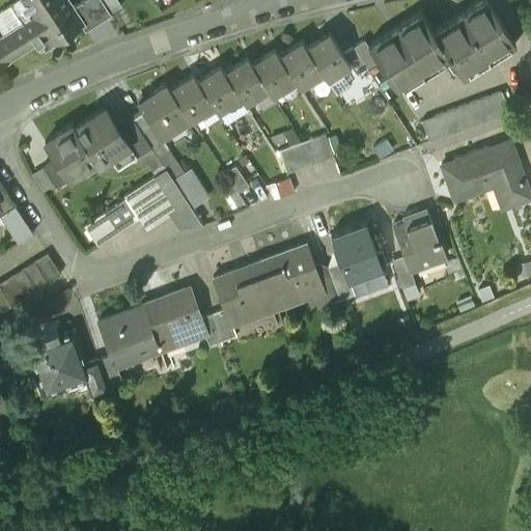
[(66,0),(20,0),(16,3),(27,22),(0,38),(0,63),(34,43),(37,47),(53,36),(56,40),(81,25),(82,24),(73,9),(66,0)]
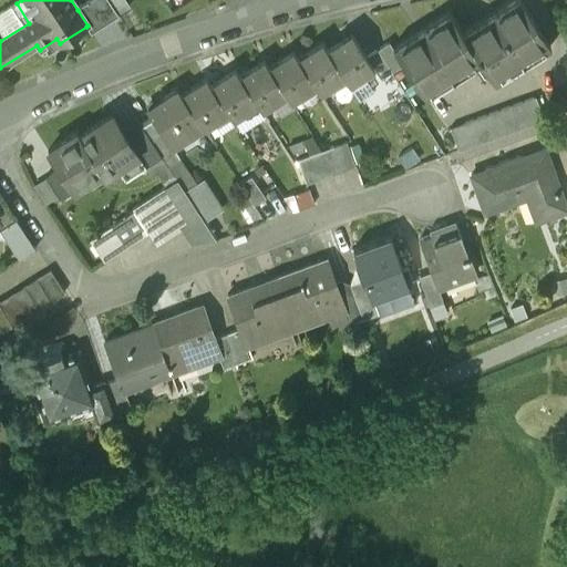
[(92,0),(78,10),(88,26),(86,27),(92,35),(120,18),(107,0),(92,0)]
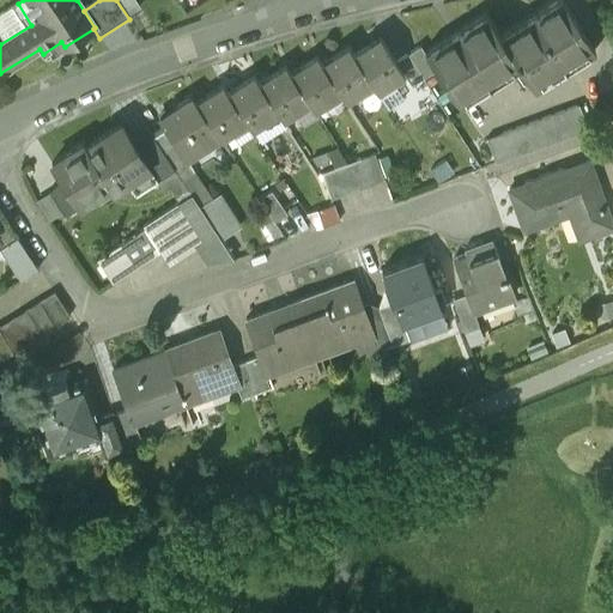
[(559,0),(556,0),(498,36),(514,60),(529,83),(589,44),(559,0)]
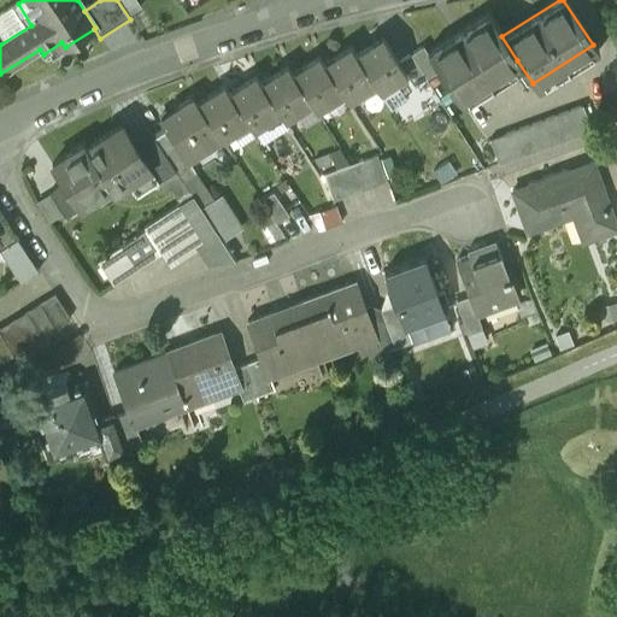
[(487,13),(427,52),(439,70),(457,99),(517,60),(501,36),(487,13)]
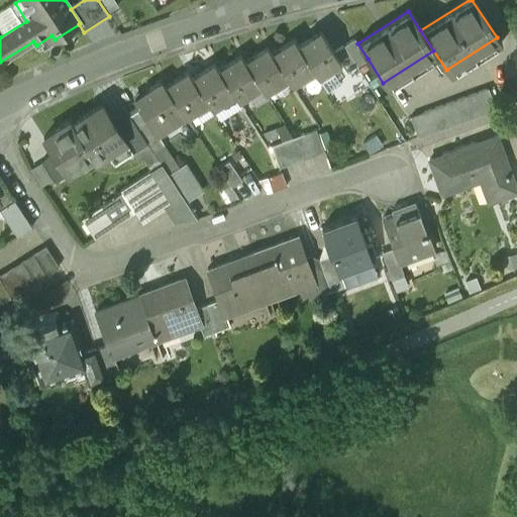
[(317,77),(340,62),(333,52),(320,31),(298,46),(313,70),(317,77)]
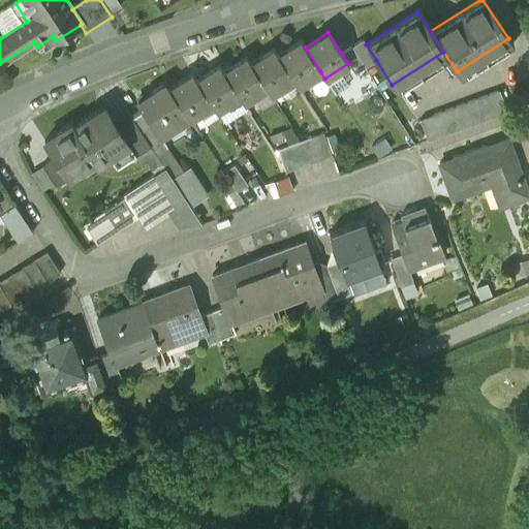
[(376,60),(366,44),(363,39),(351,47),(365,67),(376,60)]
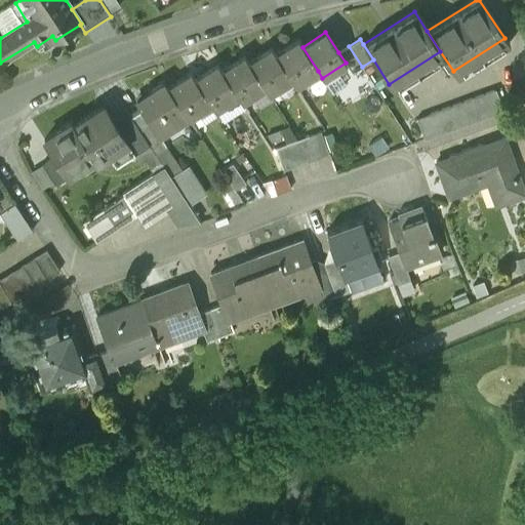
[(295,86),(318,71),(303,47),(298,40),(275,54),(291,79),(295,86)]
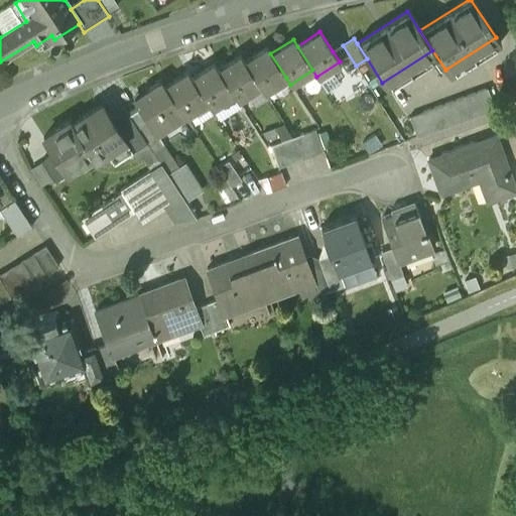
[(356,66),(343,45),(333,51),(340,61),(346,73),(356,66)]
